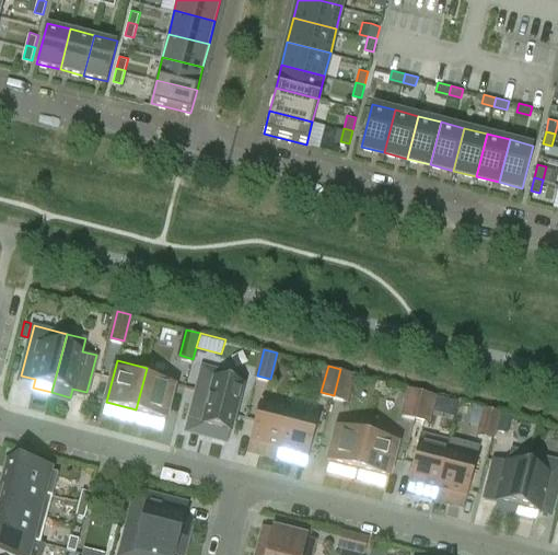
[(176,376),(147,368),(136,409),(150,413),(148,421),(163,426),(176,376)]
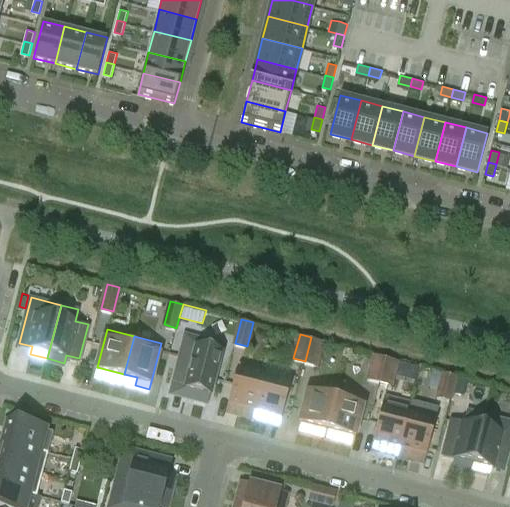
[(185,341),(174,383),(197,389),(195,397),(208,400),(210,392),(211,392),(223,343),(199,337),(197,345),(185,341)]
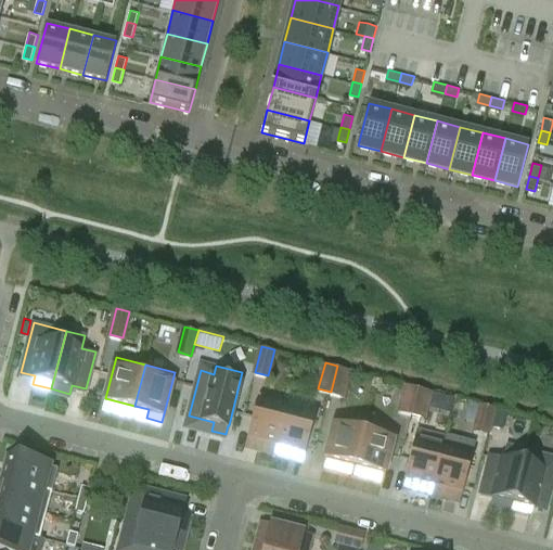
[(350,369),(337,366),(331,392),(344,395),(350,369)]
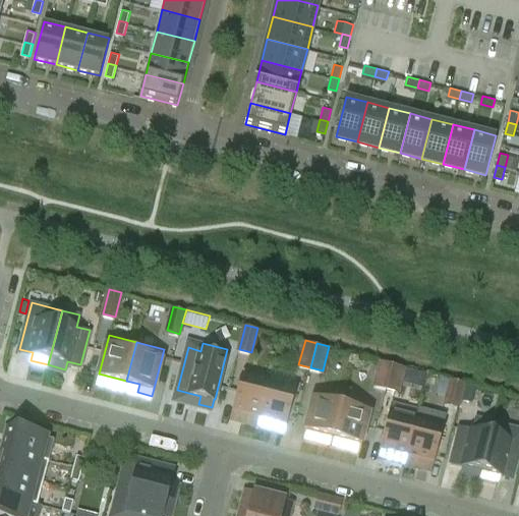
[(387,387),(393,362),(382,359),(375,384),(387,387)]
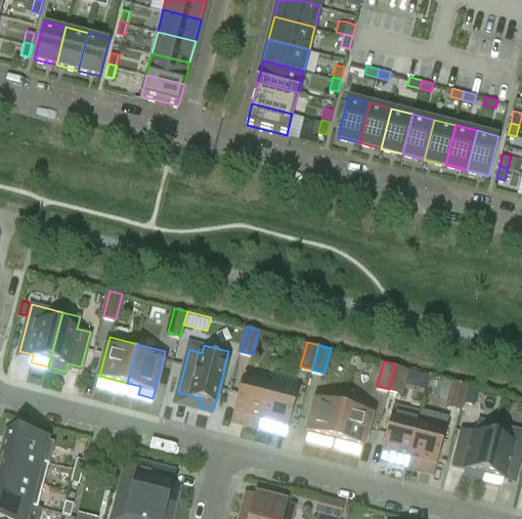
[(407,368),(395,364),(389,389),(401,392),(407,368)]
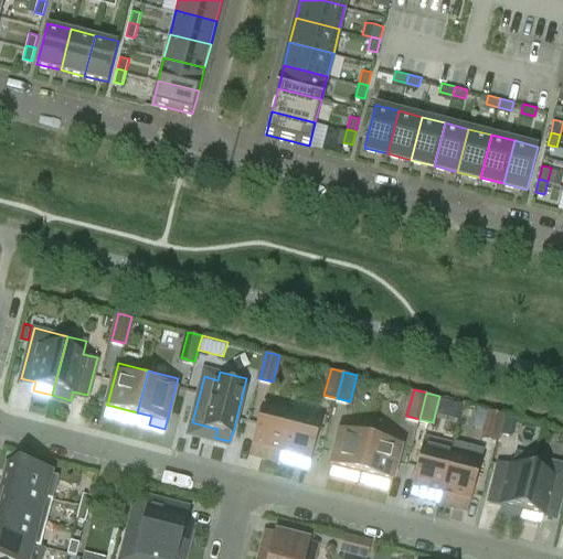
[(280,459),(293,410),(265,404),(254,443),(269,447),(267,455),(280,459)]
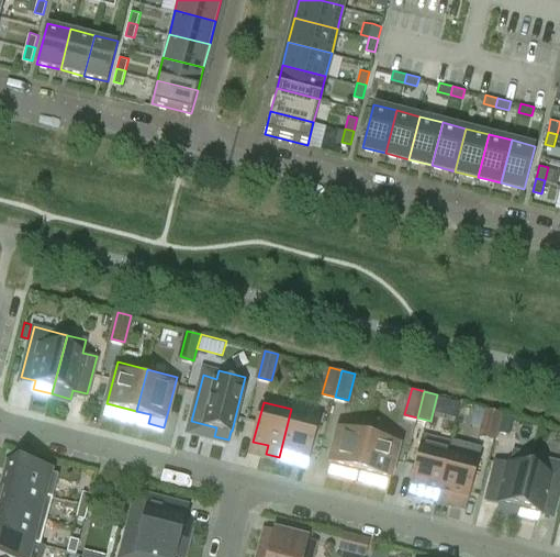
[(494,437),(501,412),(488,408),(481,434),(494,437)]
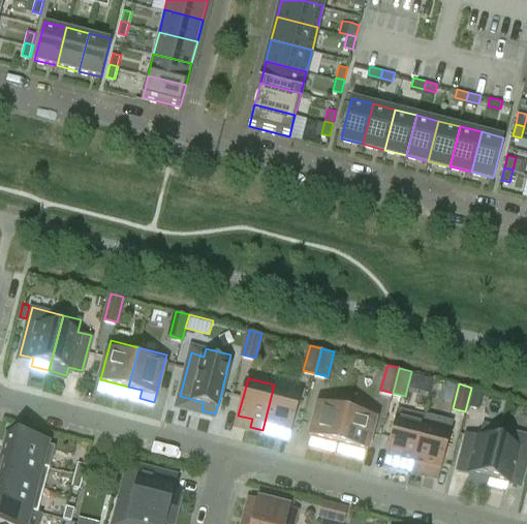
[(274,384),(262,430),(274,433),(277,425),(290,429),(300,392),(274,384)]
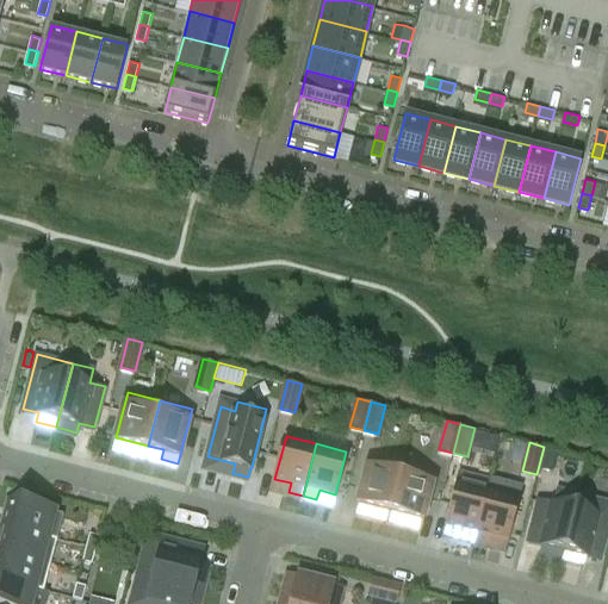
[(391,509),(403,464),(371,455),(357,509),(373,514),(376,504),(391,509)]
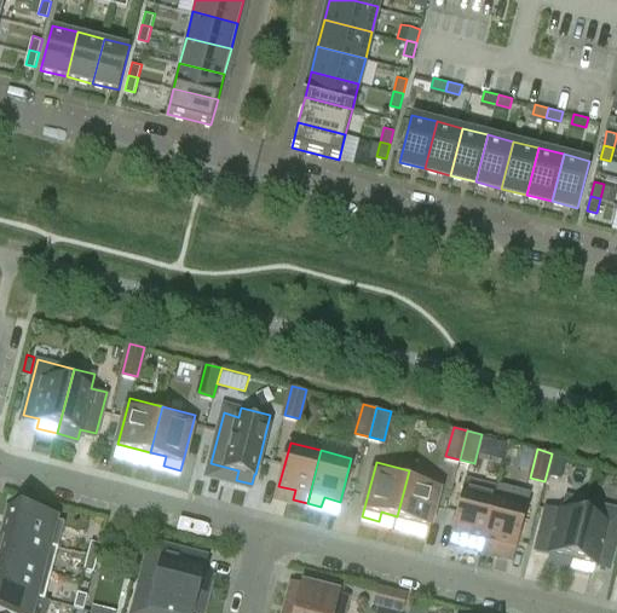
[(409,470),(397,516),(430,525),(442,479),(409,470)]
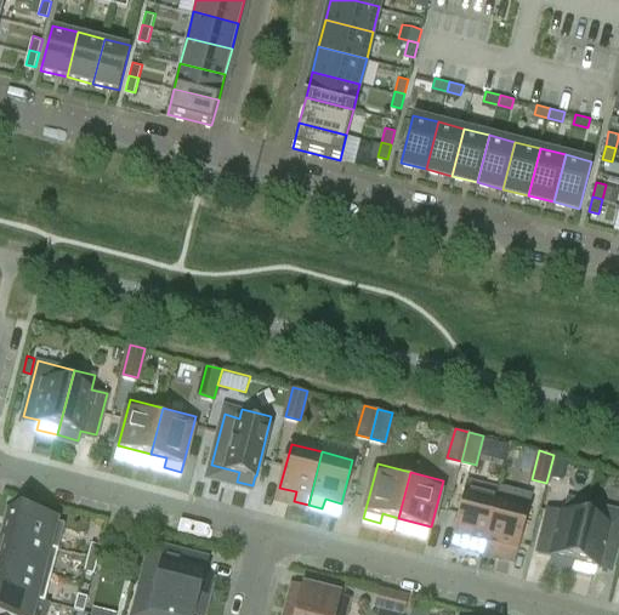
[(498,497),(499,497),(501,488),(470,480),(455,533),(472,536),(470,546),(484,550),(498,497)]
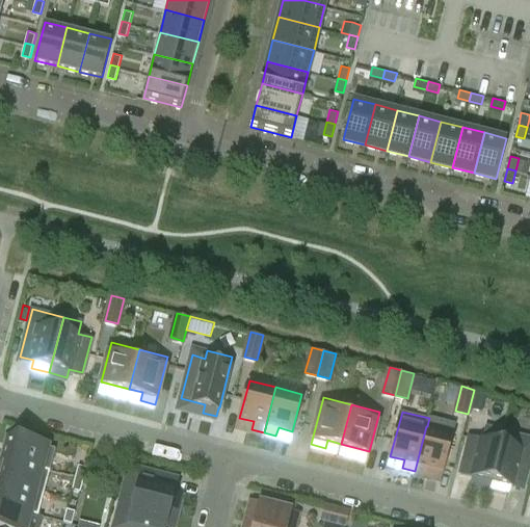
[(426,426),(415,471),(426,474),(428,467),(443,470),(455,421),(430,415),(429,418),(427,426),(426,426)]
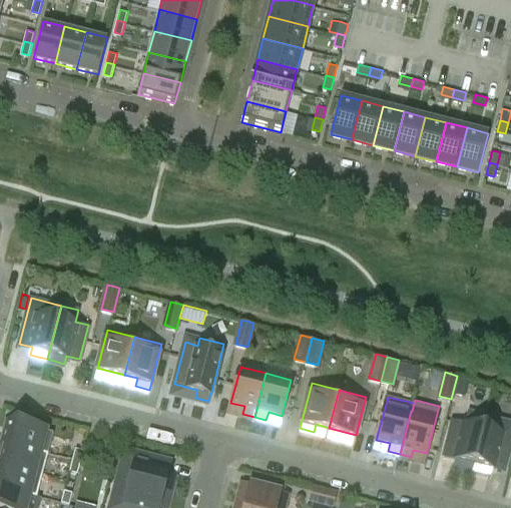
[(473,469),(487,415),(470,411),(467,423),(454,419),(445,454),(458,457),(456,465),(473,469)]
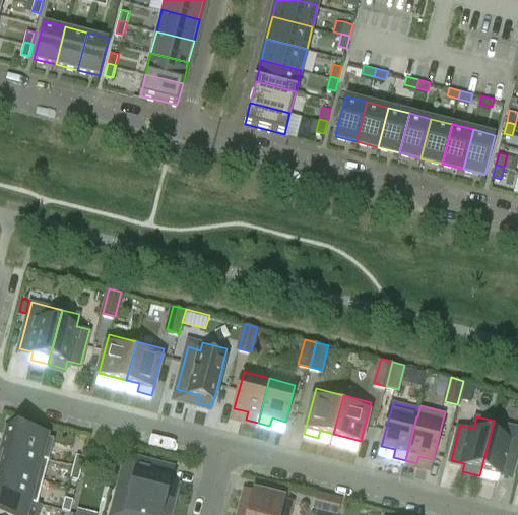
[(517,427),(494,421),(479,475),(497,479),(499,472),(512,475),(517,451),(517,427)]
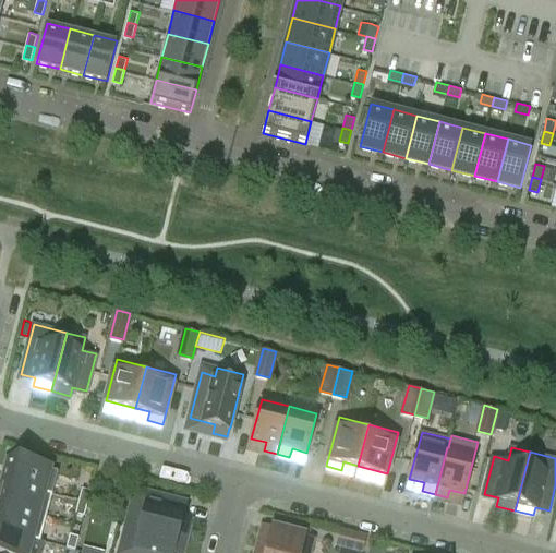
[(4,480),(7,481),(7,480),(45,490),(45,489),(53,491),(59,468),(10,455),(4,480)]
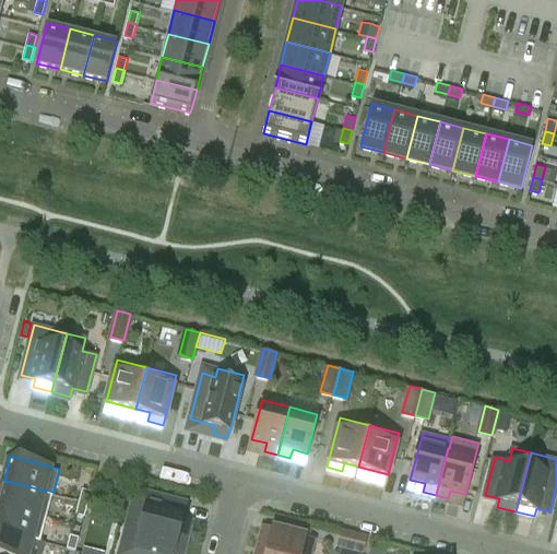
[(105,471),(102,483),(120,488),(123,475),(105,471)]
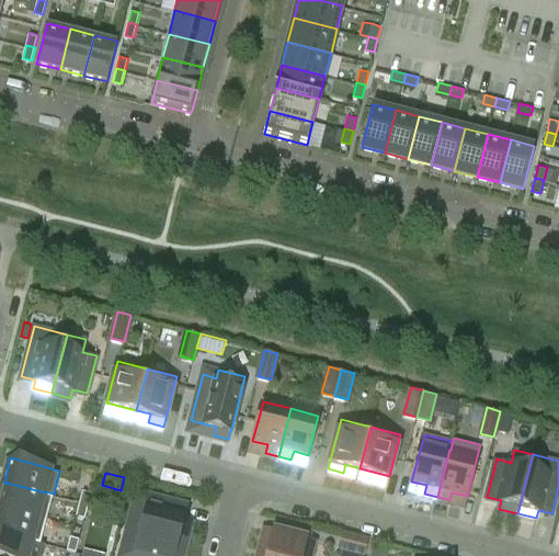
[(1,506),(47,518),(54,494),(45,491),(45,492),(7,483),(7,484),(1,506)]
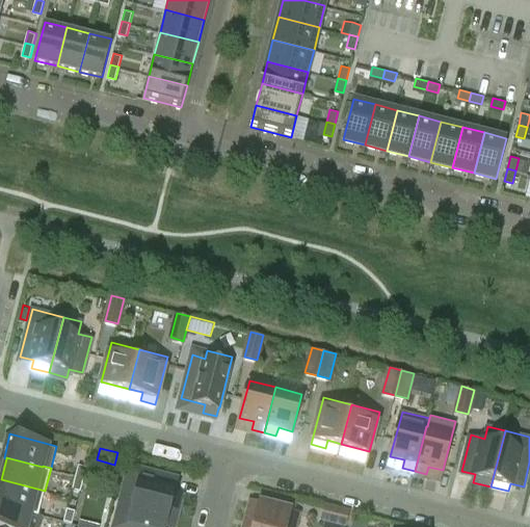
[(79,463),(76,475),(84,477),(87,466),(79,463)]
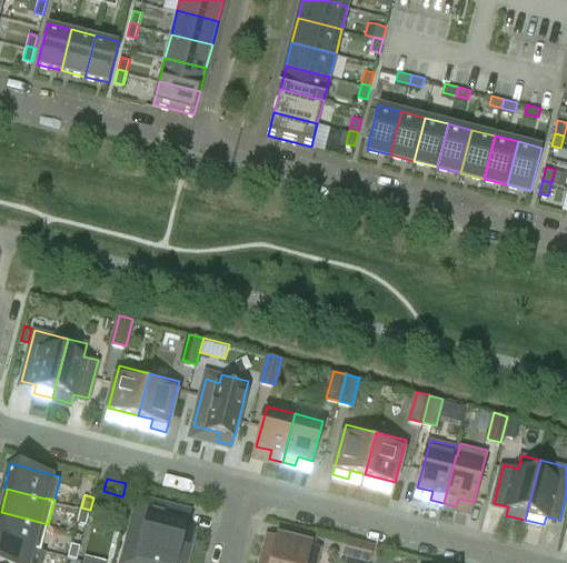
[(131,530),(191,544),(196,525),(187,523),(190,510),(140,496),(131,530)]
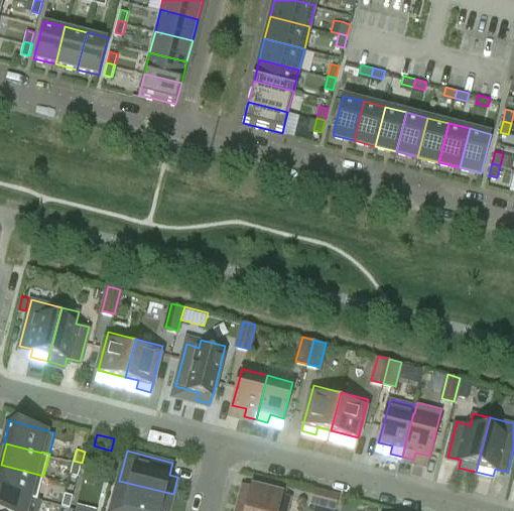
[(79,474),(82,463),(74,461),(71,472),(79,474)]
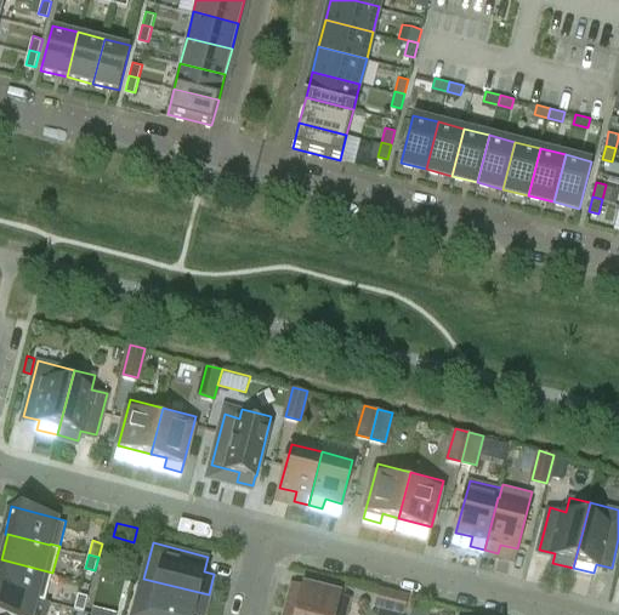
[(0,585),(37,596),(46,598),(52,573),(1,559),(0,562),(0,585)]
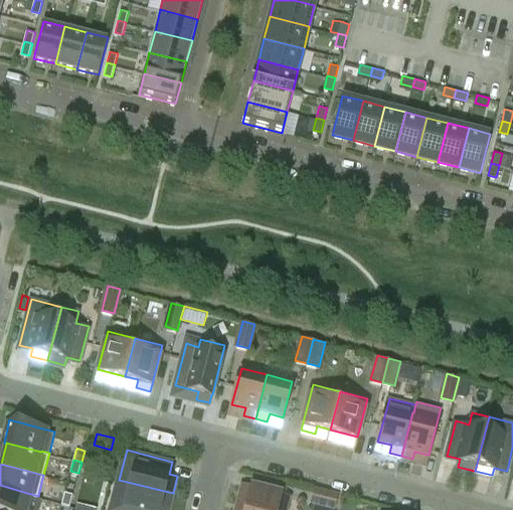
[(168,509),(173,493),(119,480),(115,497),(126,500),(123,509),(159,509),(160,508),(166,509),(168,509)]
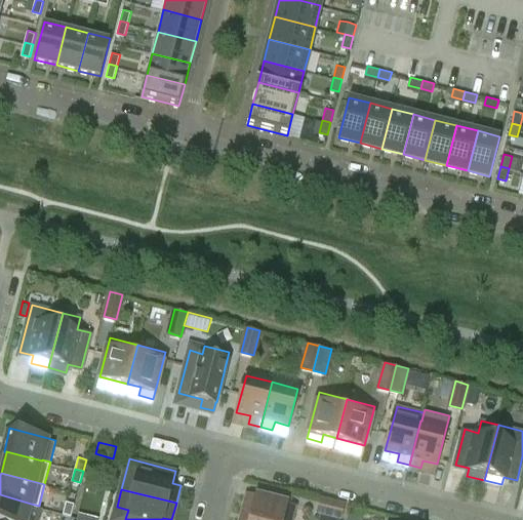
[(31,504),(0,494),(0,518),(6,519),(26,519),(31,504)]
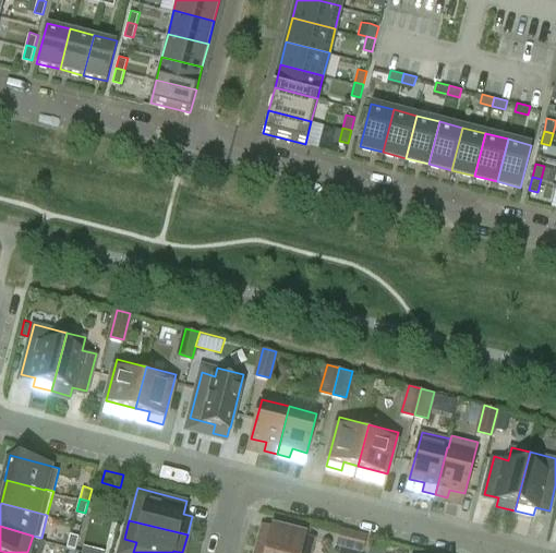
[(265,552),(309,552),(314,536),(273,526),(265,552)]
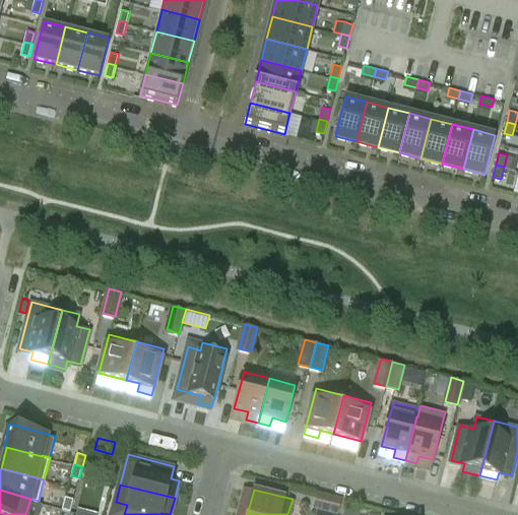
[(318,492),(315,505),(339,511),(342,499),(318,492)]
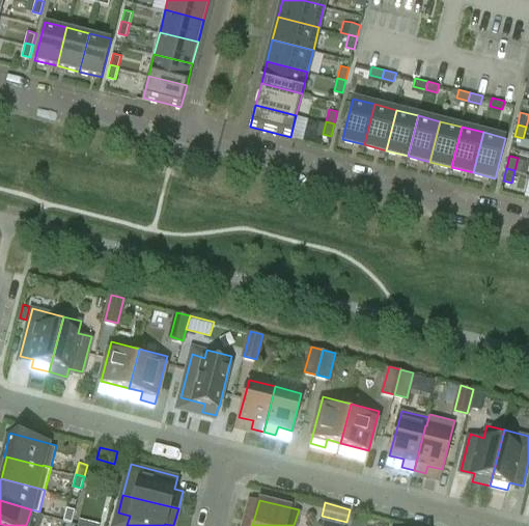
[(67,505),(64,518),(73,521),(76,508),(67,505)]
